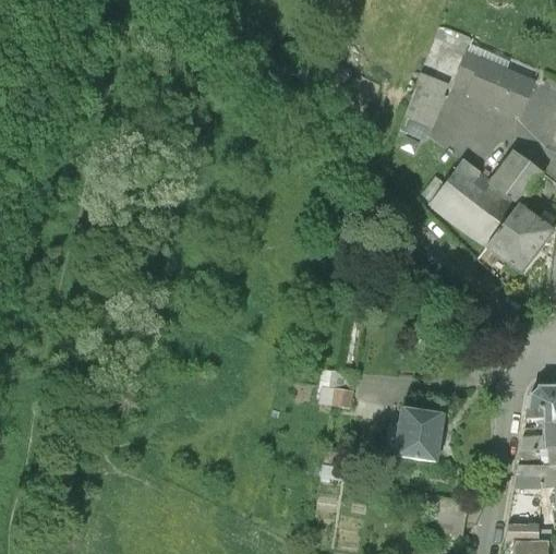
[(467,49),(454,80),(469,86),(466,94),(520,117),(536,80),(507,68),(510,60),(485,49),(470,43),(468,50),(467,49)]
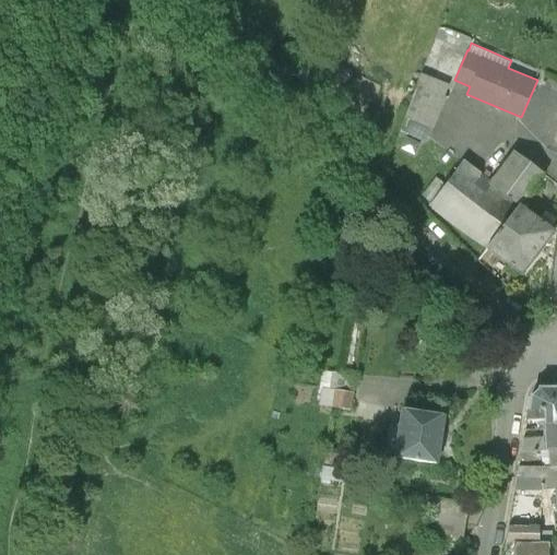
[(417,78),(421,71),(422,69),(407,63),(403,72),(417,78)]
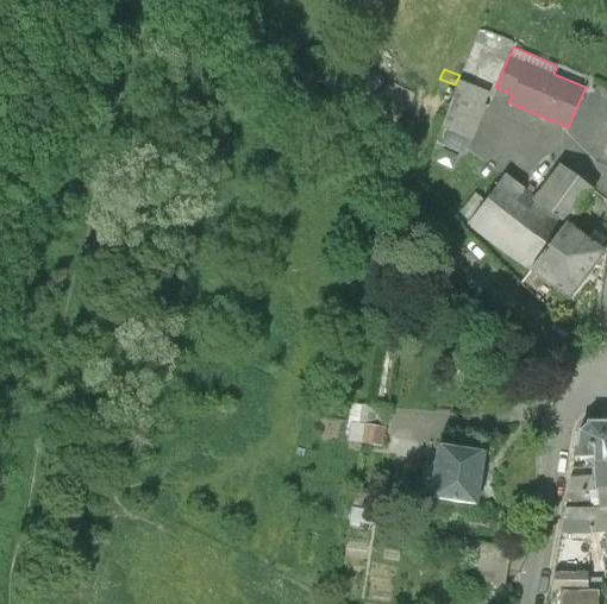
[(460,79),(458,77),(454,90),(456,92),(442,126),(448,130),(442,142),(463,151),(469,138),(473,139),(488,104),(485,102),(489,90),(460,79)]
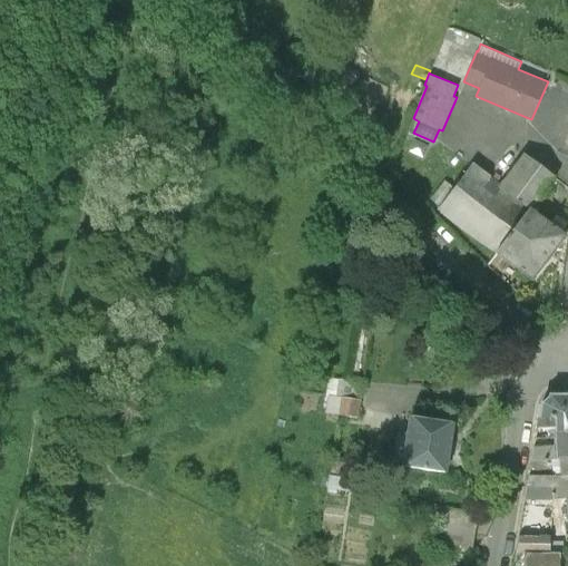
[(454,186),(440,205),(437,208),(443,214),(468,233),(496,253),(530,206),(531,208),(556,175),(524,153),(501,183),(490,175),(472,162),(454,186)]
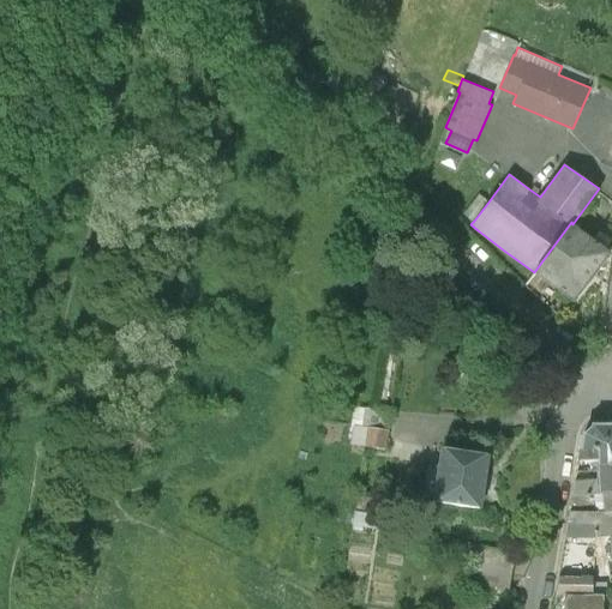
[(474,221),(490,200),(479,192),(463,212),(474,221)]
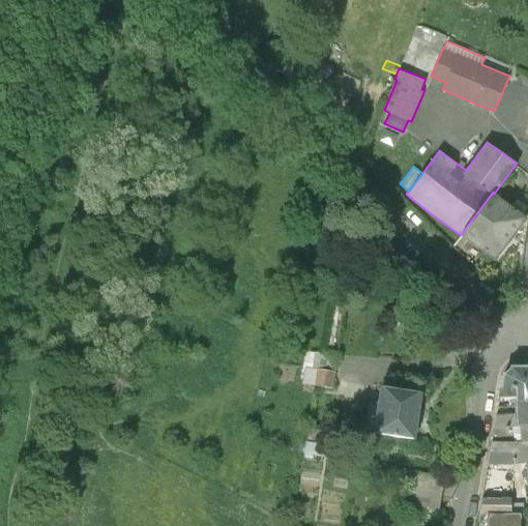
[(493,192),(461,235),(495,261),(527,218),(494,194),(493,192)]
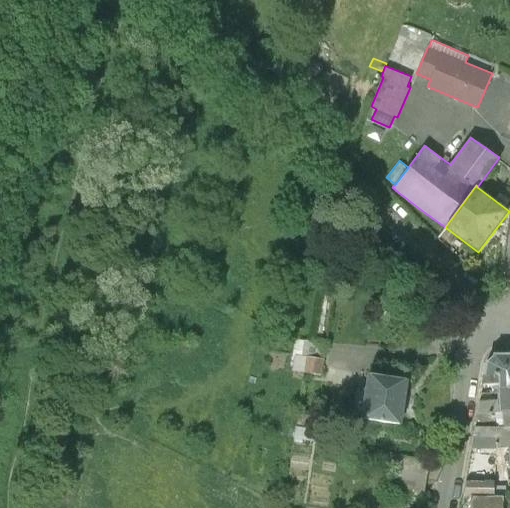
[(295,337),(292,354),(295,354),(292,368),(321,374),(323,357),(322,357),(324,341),(304,338),(295,337)]
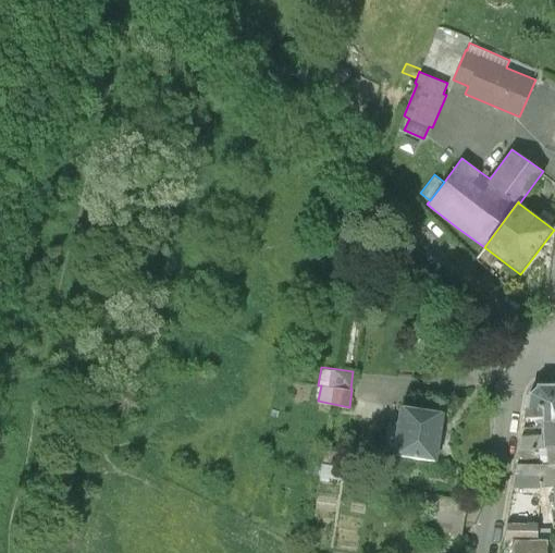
[(534,442),(554,432),(554,381),(544,379),(529,393),(525,417),(534,442)]
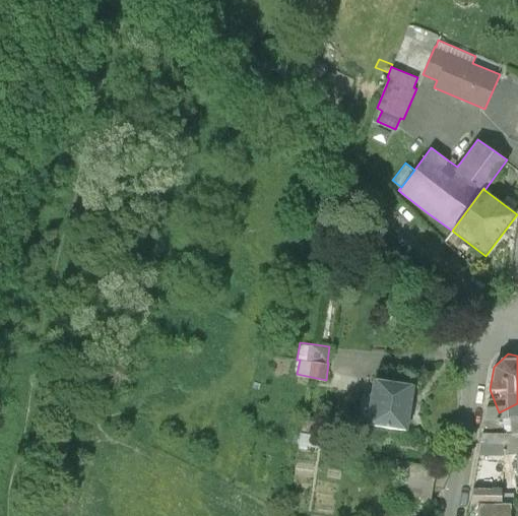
[(373,378),(365,424),(406,430),(413,384),(373,378)]
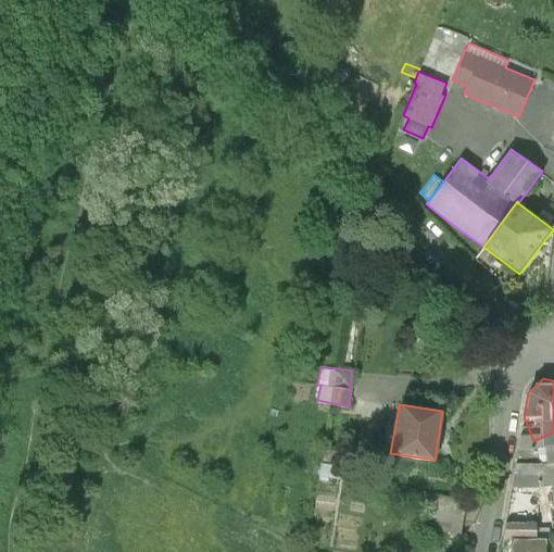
[(541,463),(533,441),(529,431),(518,430),(513,469),(537,474),(537,483),(549,484),(548,483),(541,463)]
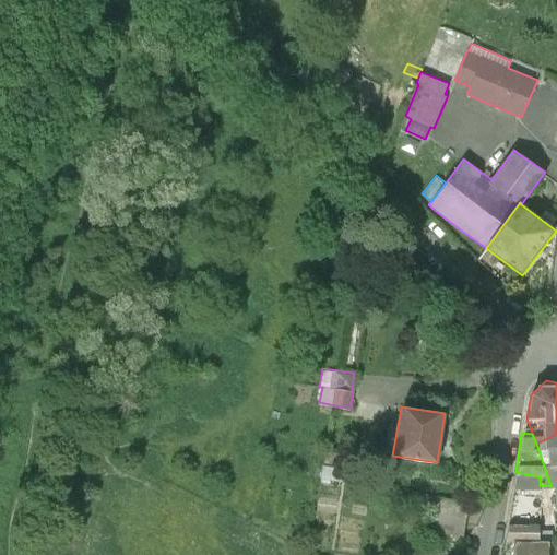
[(556,434),(536,444),(544,465),(556,459),(556,434)]
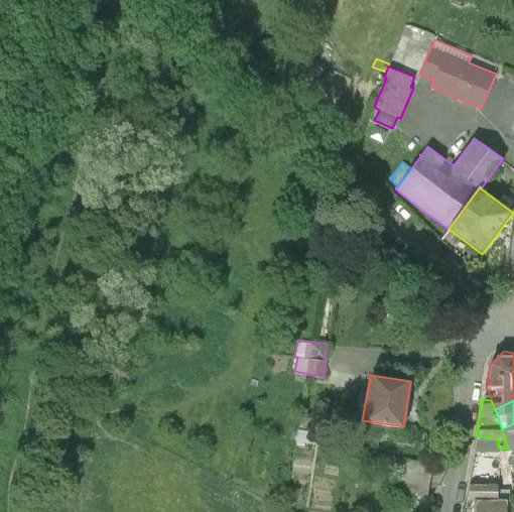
[(299,408),(294,438),(318,442),(324,412),(299,408)]
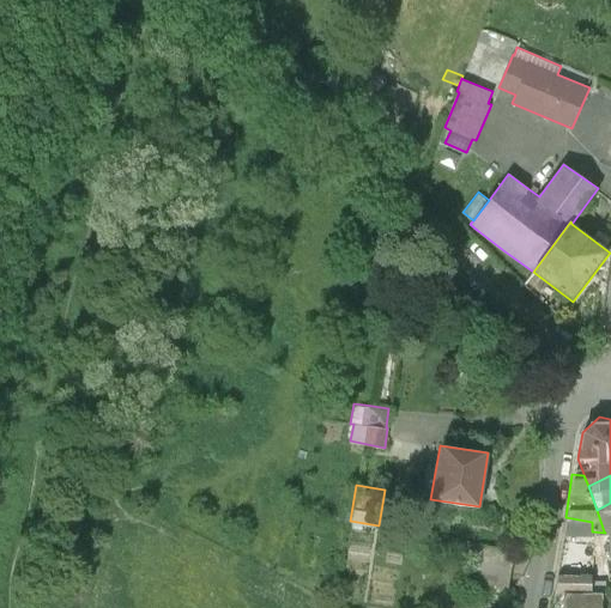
[(610,503),(597,510),(604,532),(610,547),(610,503)]
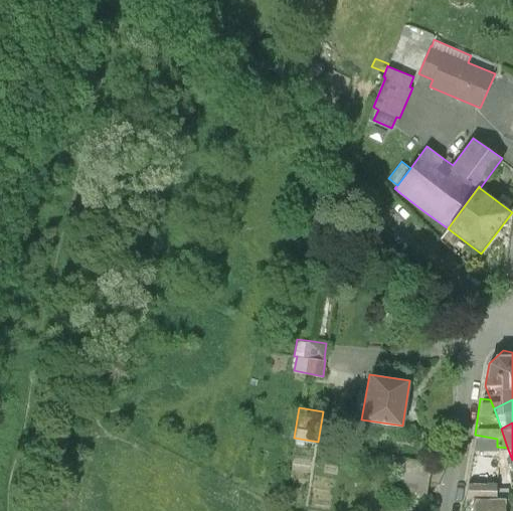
[(398,456),(392,492),(426,497),(432,461),(398,456)]
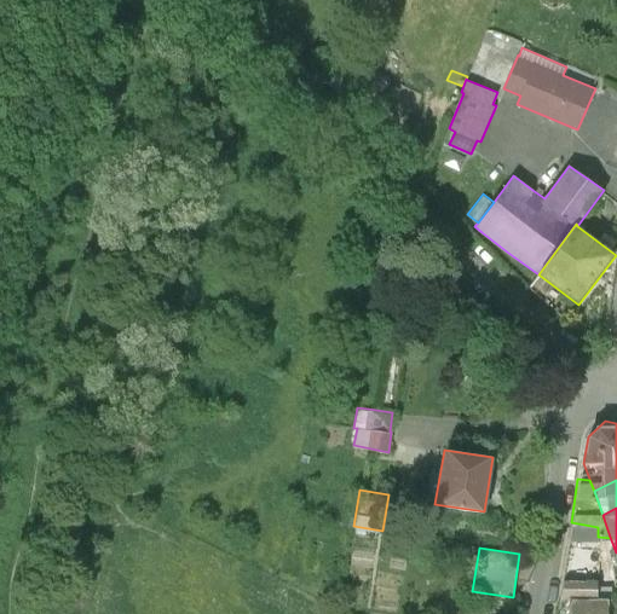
[(570,597),(570,603),(610,607),(610,598),(610,588),(597,586),(597,577),(571,575),(561,575),(561,583),(561,585),(561,595),(561,596),(570,597)]
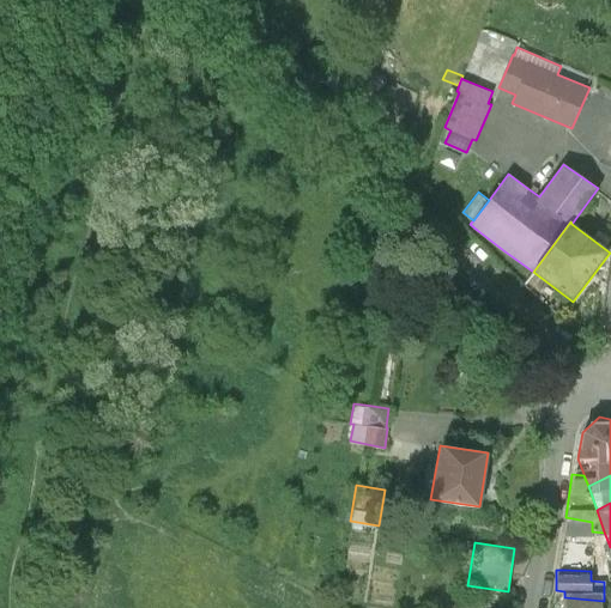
[(563,607),(603,607),(604,601),(564,597),(563,607)]
